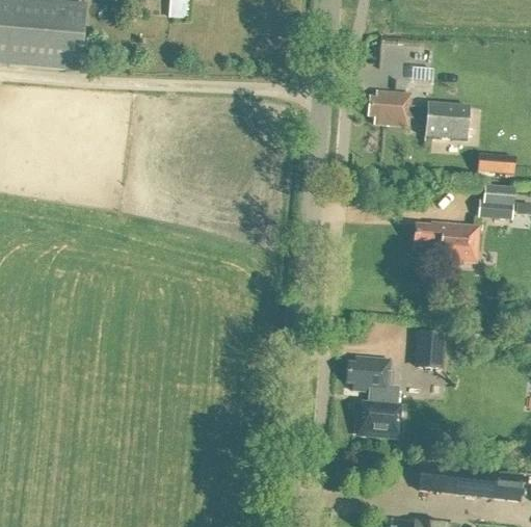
[(0,0),(0,63),(82,71),(87,3),(55,0),(0,0)]
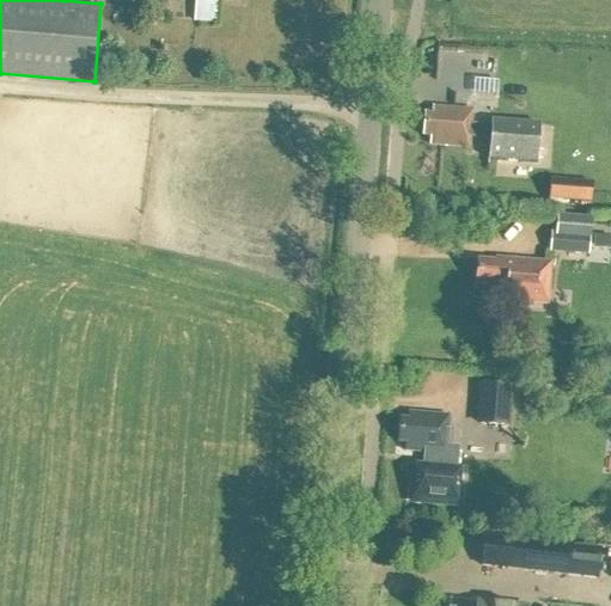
[(433,111),(426,110),(425,133),(431,133),(431,141),(470,145),(471,134),(489,136),(488,157),(537,160),(541,120),(490,116),(490,122),(472,121),(474,106),(433,103),(433,111)]
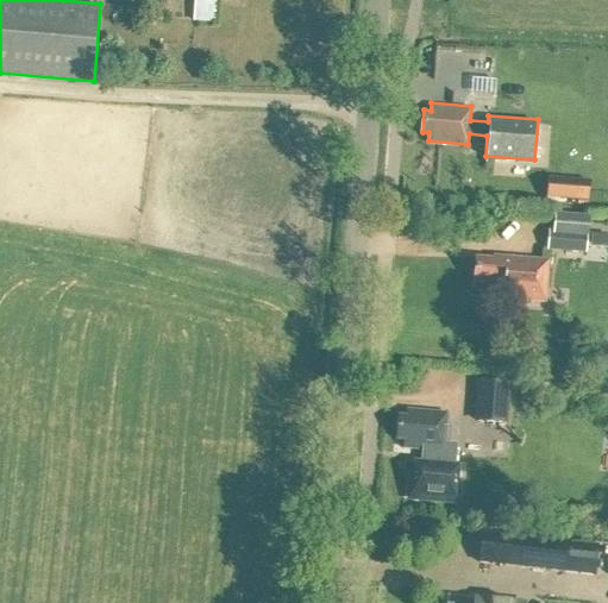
[(576,177),(547,175),(546,194),(575,196),(576,177)]
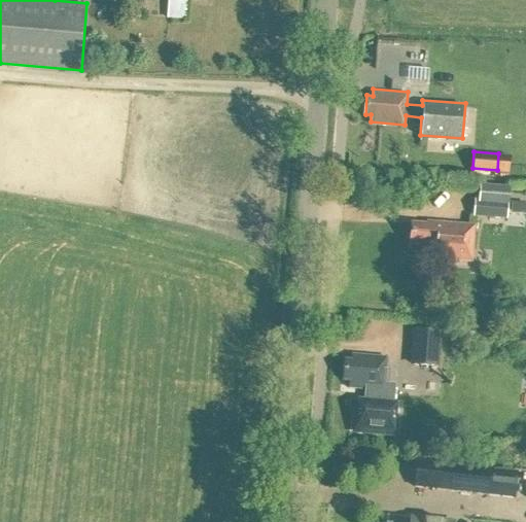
[(479,184),(479,198),(506,200),(507,185),(479,184)]
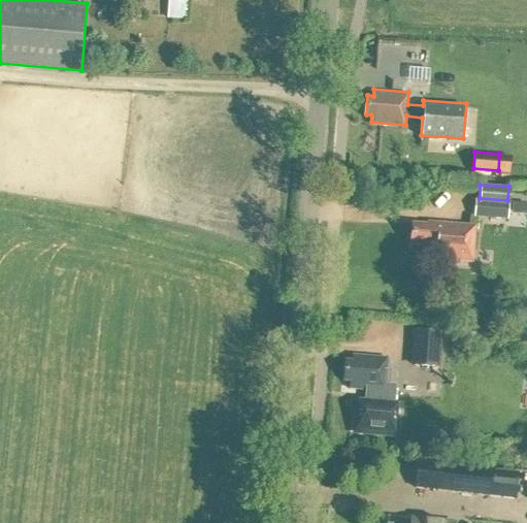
[(507,200),(480,198),(474,198),(473,216),(524,219),(525,203),(507,202),(507,200)]
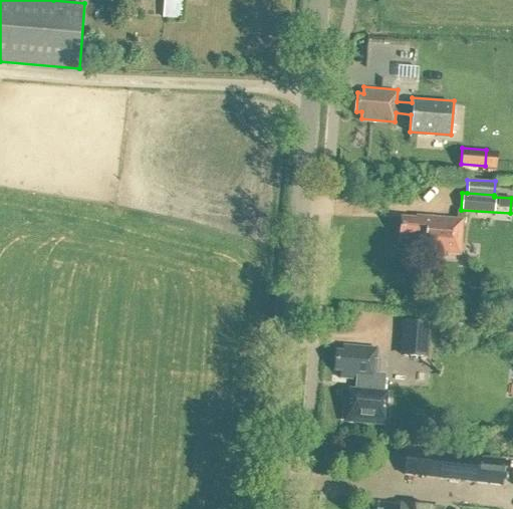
[(460,252),(462,218),(418,215),(418,217),(402,216),(401,236),(416,237),(415,249),(460,252)]
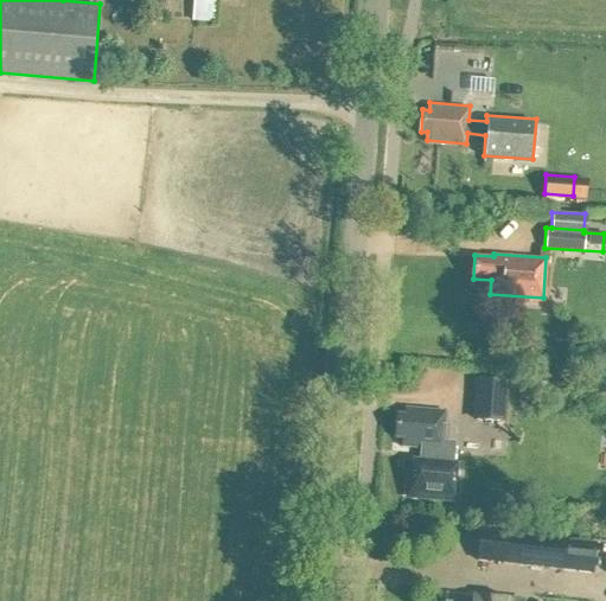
[(471,420),(504,422),(508,382),(474,378),(471,420)]
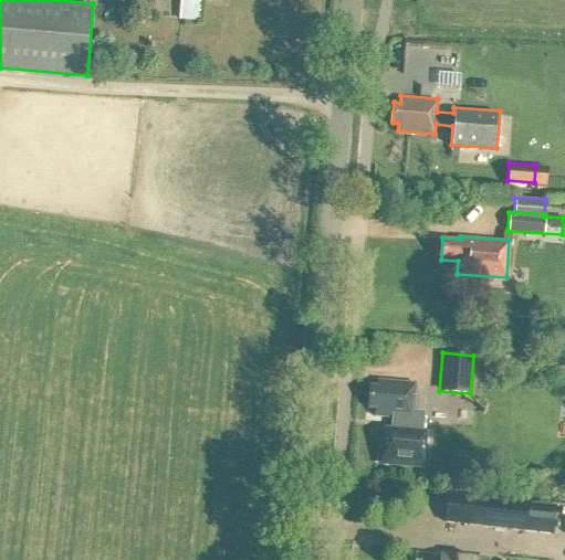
[(427,430),(424,430),(425,410),(415,409),(416,392),(414,392),(415,381),(378,378),(377,386),(372,384),(369,405),(376,405),(375,413),(391,414),(390,426),(383,426),(382,441),(379,440),(377,461),(425,465),(427,444),(426,444),(427,430)]
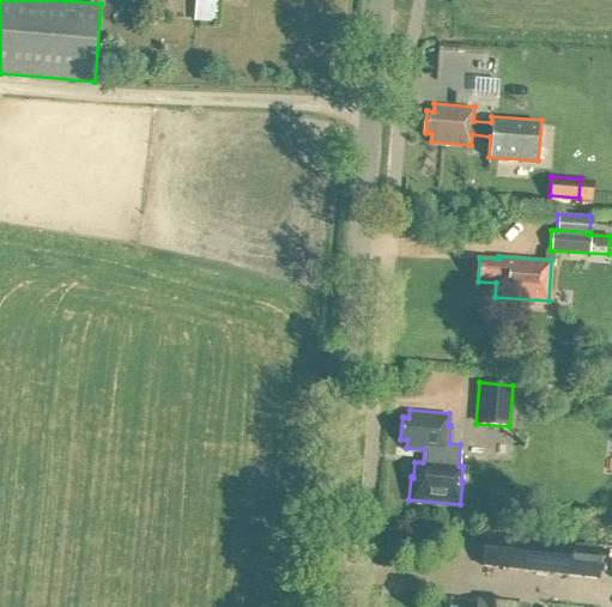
[(603,547),(486,534),(484,563),(600,576),(603,547)]
